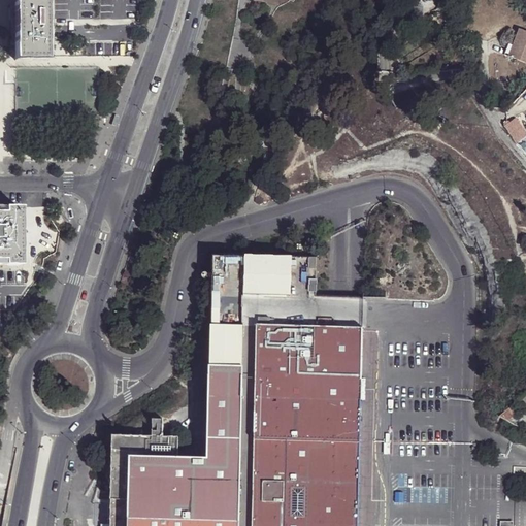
[(10,0),(12,57),(43,57),(42,0),(10,0)]
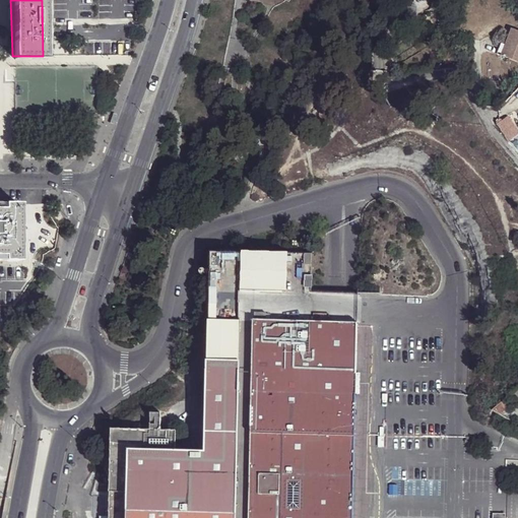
[(517,28),(510,25),(504,39),(498,53),(517,61),(517,28)]
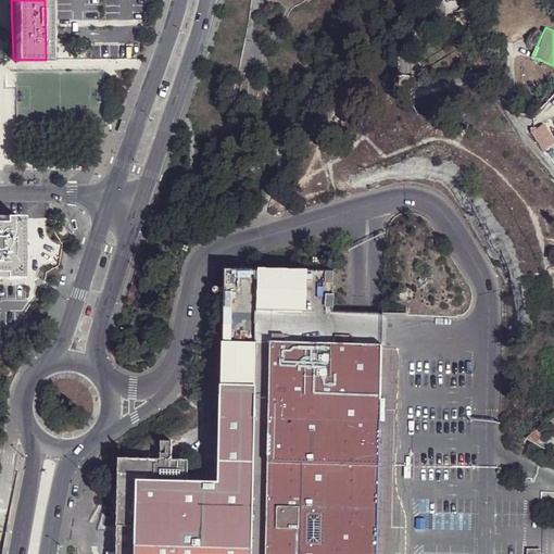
[(532,57),(539,41),(534,39),(528,54),(532,57)]
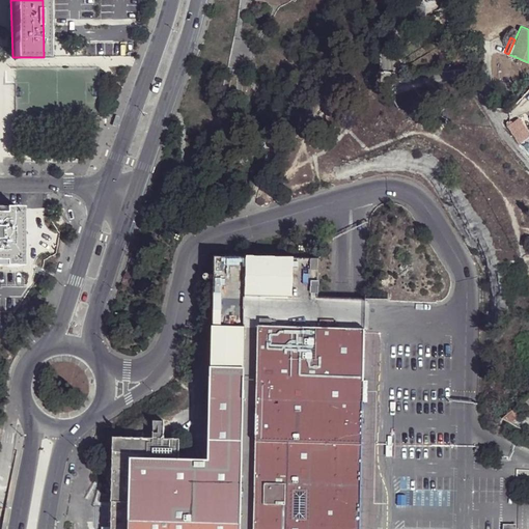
[(528,132),(520,117),(505,126),(517,143),(528,135),(528,132)]
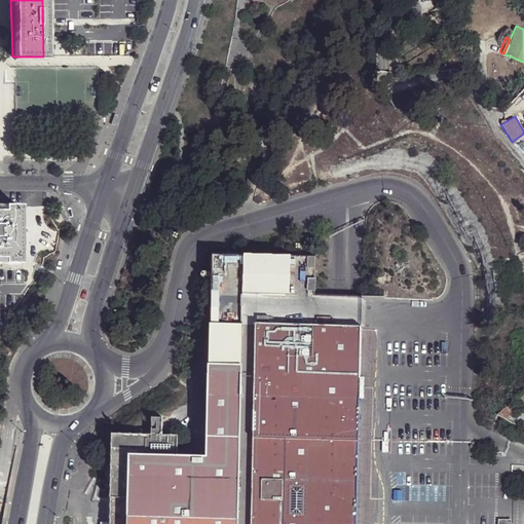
[(0,261),(16,261),(16,204),(0,203),(0,261)]
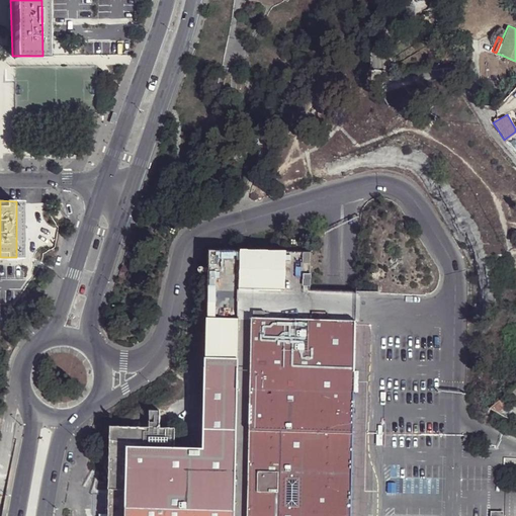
[(349,515),(352,380),(353,348),(353,343),(353,288),(324,288),(308,288),(308,249),(234,249),(206,249),(206,259),(206,274),(204,327),(202,393),(201,447),(173,446),(173,427),(131,427),(130,431),(112,431),(111,460),(111,463),(111,489),(106,489),(105,514),(97,514),(96,515),(349,515)]
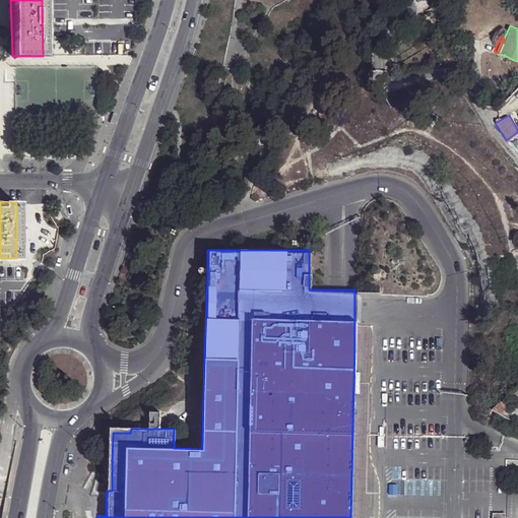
[(501,402),(492,410),(501,415),(502,412),(502,409),(502,405),(501,402)]
